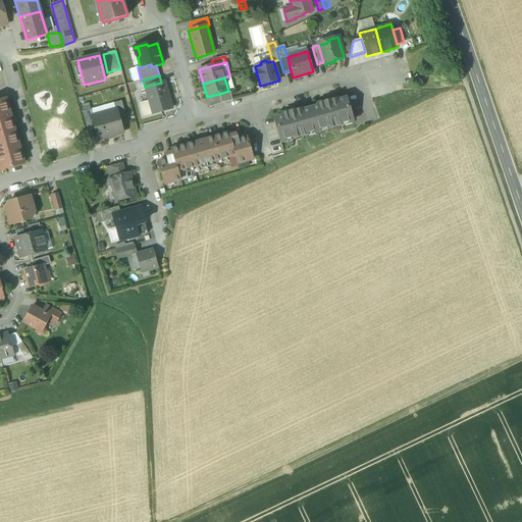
[(161,83),(145,87),(153,114),(172,109),(164,82),(161,83)]
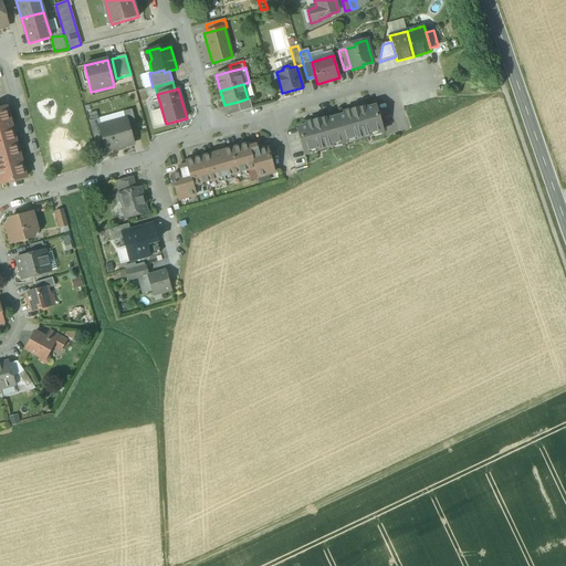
[(248,98),(238,102),(240,112),(252,108),(249,98),(248,98)]
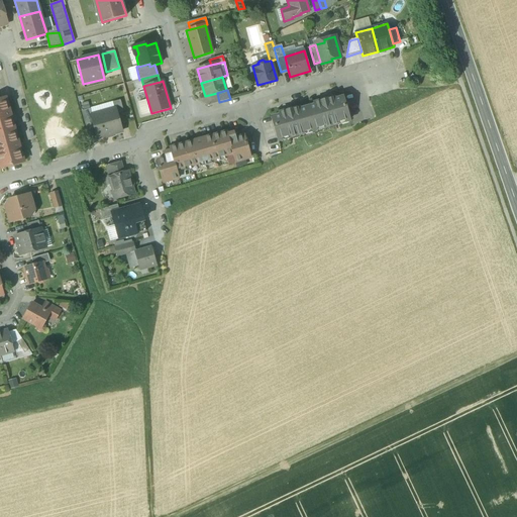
[(334,97),(314,103),(315,105),(307,107),(314,131),(315,130),(314,128),(323,125),(324,128),(338,124),(337,121),(347,118),(348,121),(349,121),(342,97),(334,100),(334,97)]
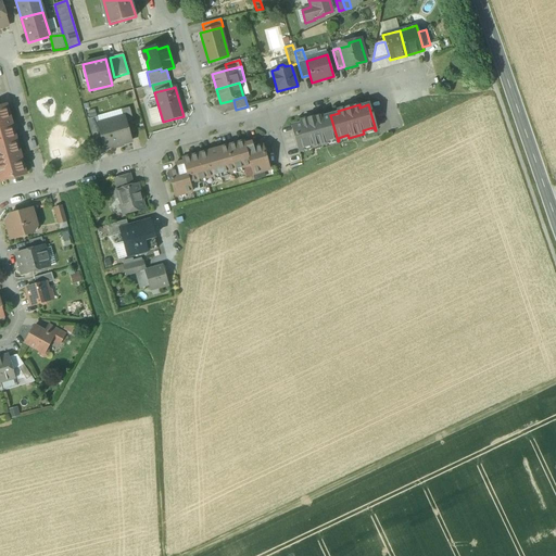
[(7,105),(0,106),(0,143),(16,140),(7,105)]
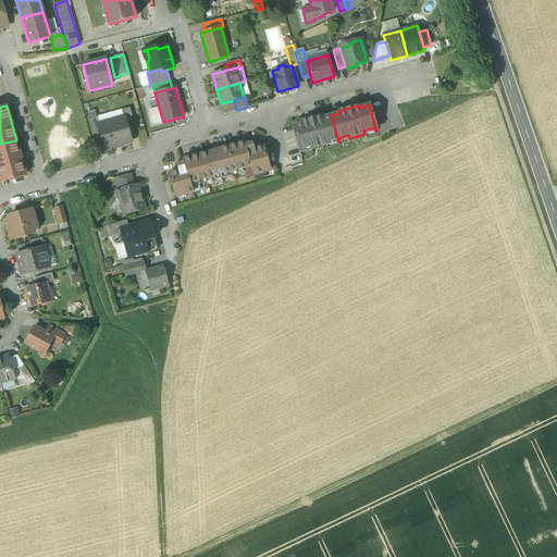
[(130,108),(122,110),(123,118),(124,118),(126,125),(134,123),(130,108)]
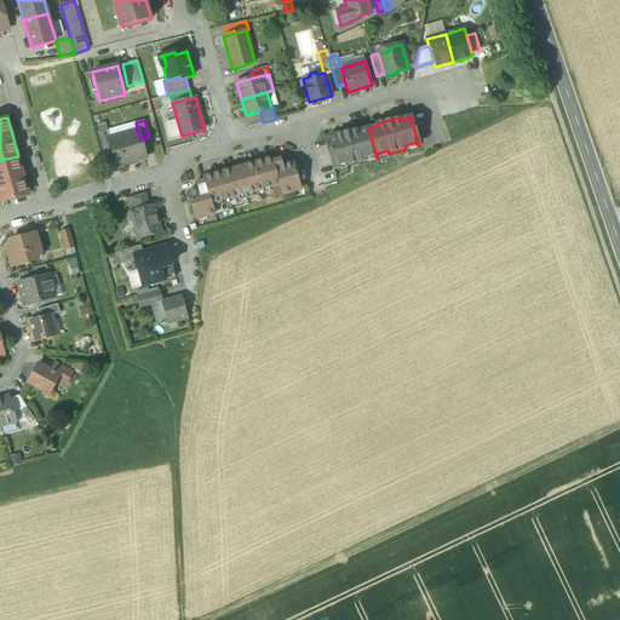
[(359,128),(334,136),(336,138),(326,141),(334,168),(336,168),(334,165),(345,162),(346,166),(365,160),(363,158),(374,154),(375,158),(377,158),(368,128),(360,131),(359,128)]
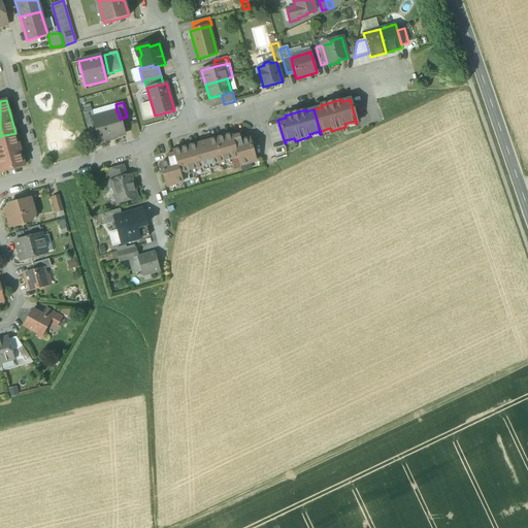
[(92,111),(84,113),(88,130),(96,128),(93,119),(94,118),(92,111)]
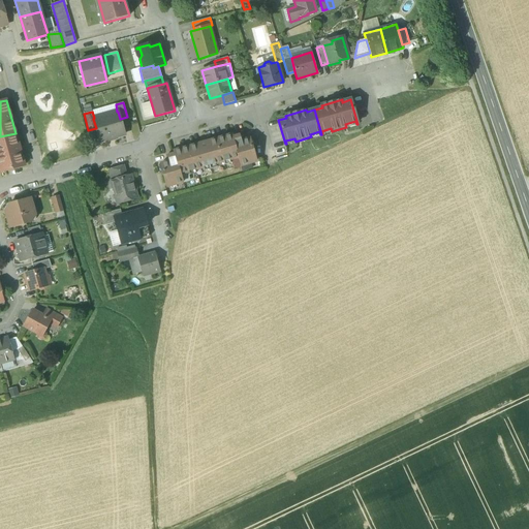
[(94,118),(93,119),(96,128),(100,143),(125,135),(120,119),(118,112),(117,112),(94,118)]
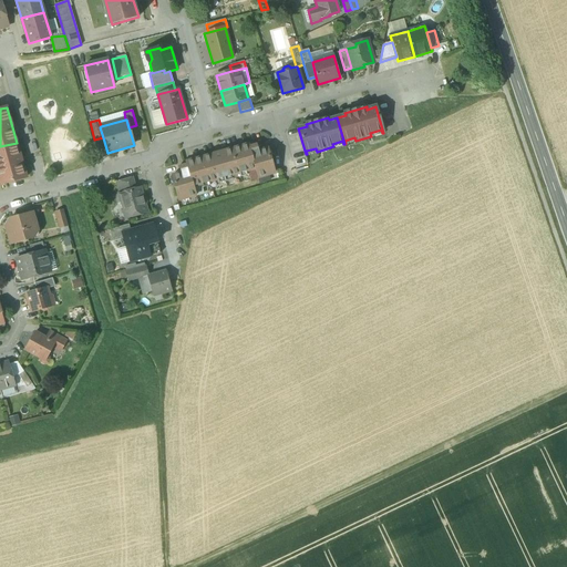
[(17,143),(0,146),(0,183),(0,185),(27,177),(17,143)]
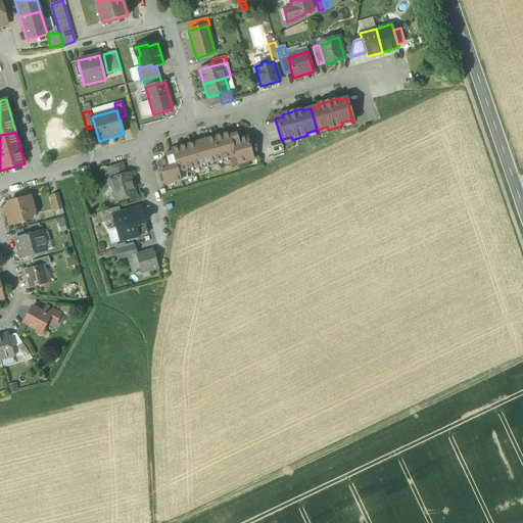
[(236,132),(215,138),(222,160),(235,157),(237,165),(253,160),(247,139),(239,141),(236,132)]
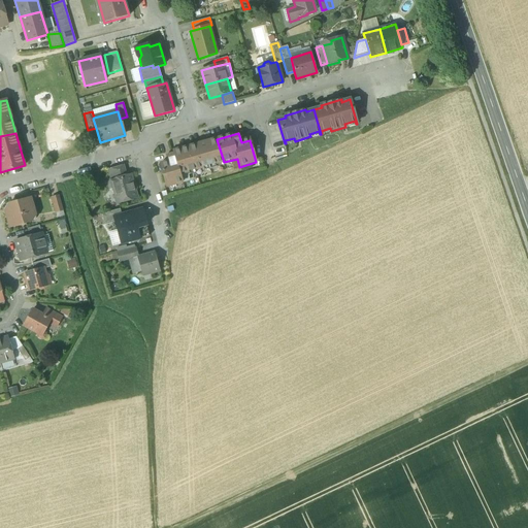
[(224,162),(217,139),(187,147),(193,170),(224,162)]
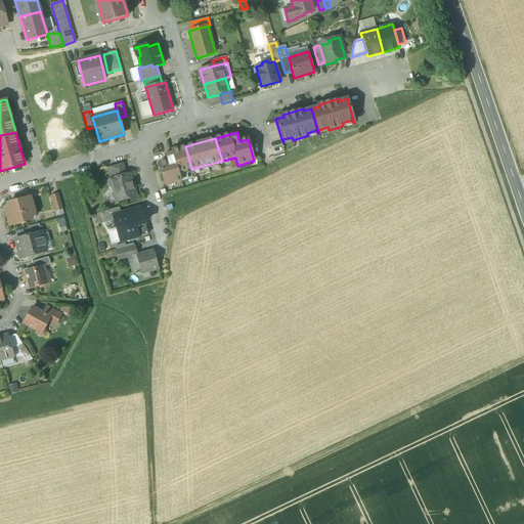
[(179,174),(191,169),(185,146),(165,151),(167,163),(160,165),(166,185),(181,181),(179,174)]
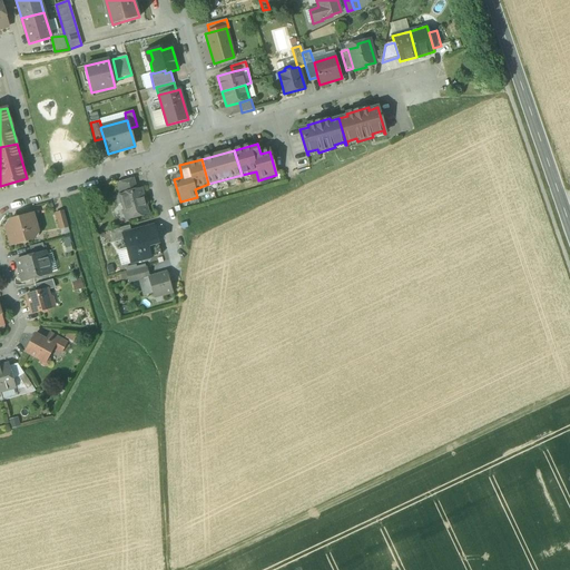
[(133,178),(117,183),(120,195),(136,190),(133,178)]
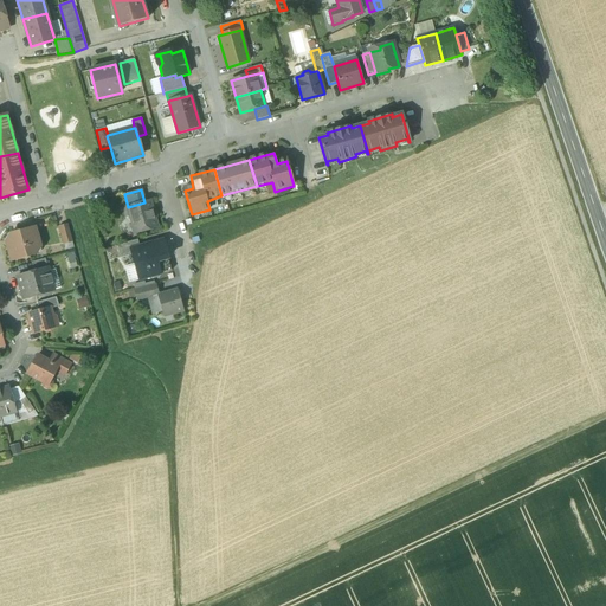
[(128,207),(127,207),(128,210),(126,212),(128,218),(130,219),(135,233),(158,227),(155,219),(156,217),(155,211),(152,210),(149,201),(144,202),(128,207)]
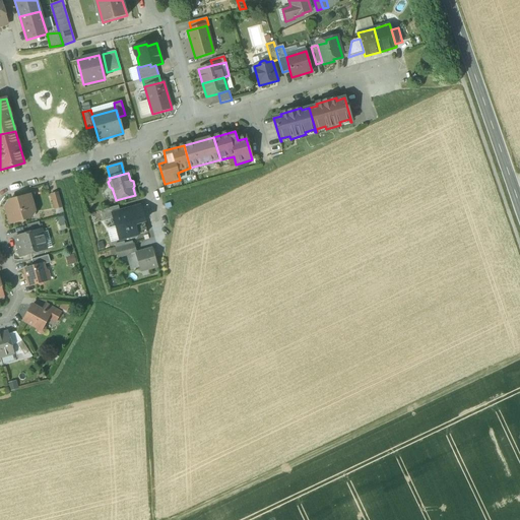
[(58,193),(51,195),(55,209),(62,207),(58,193)]
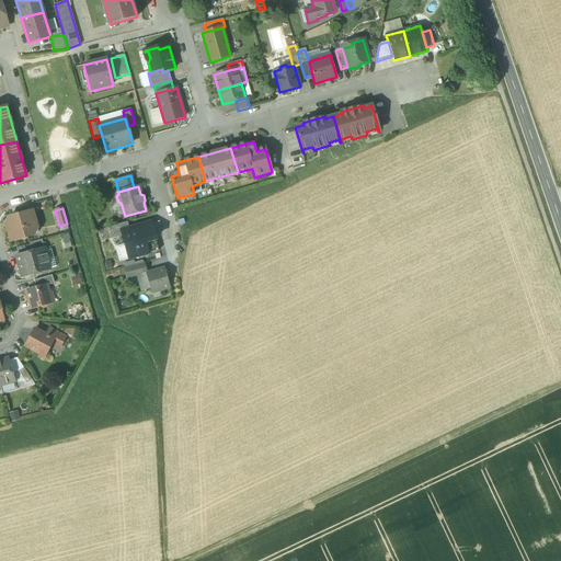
[(32,210),(10,217),(6,225),(10,242),(19,240),(20,240),(25,239),(26,238),(32,236),(37,227),(32,210)]
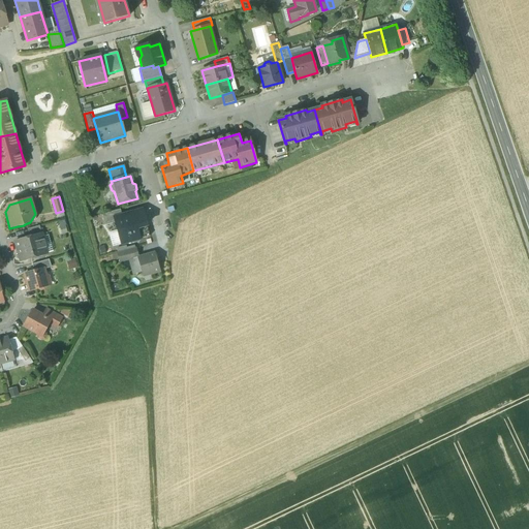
[(102,215),(104,224),(116,221),(115,218),(122,216),(120,210),(102,215)]
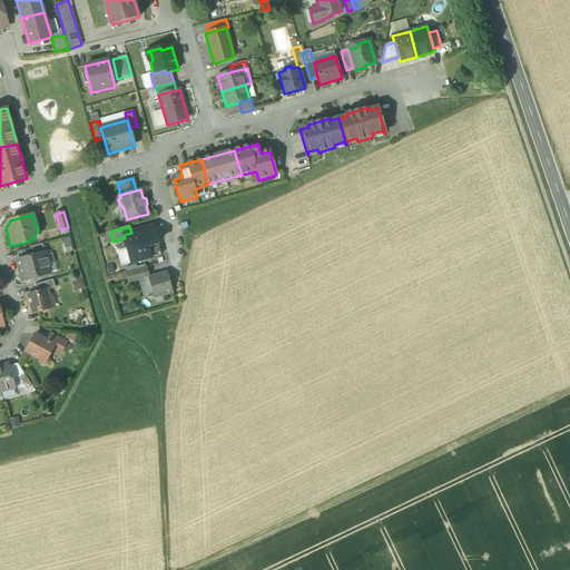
[(131,233),(124,235),(125,238),(131,264),(141,261),(145,263),(148,262),(150,258),(161,255),(158,243),(153,226),(131,233)]
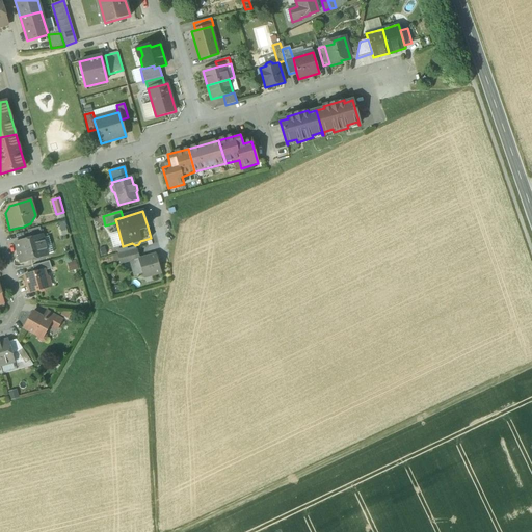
[(40,228),(27,231),(30,239),(42,236),(40,228)]
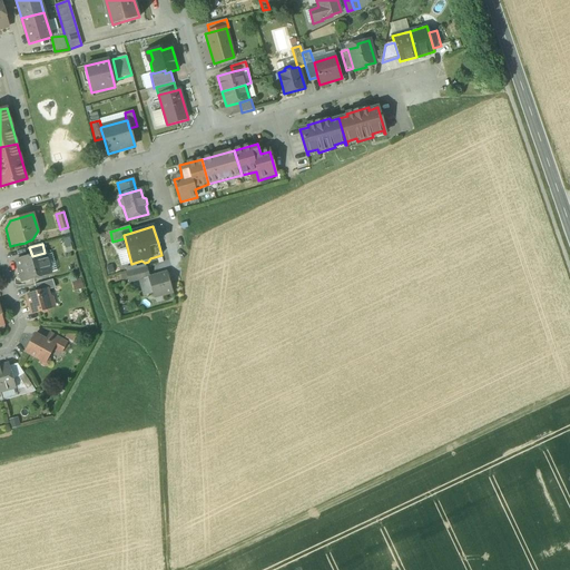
[(32,256),(16,261),(22,282),(51,274),(45,253),(32,256)]
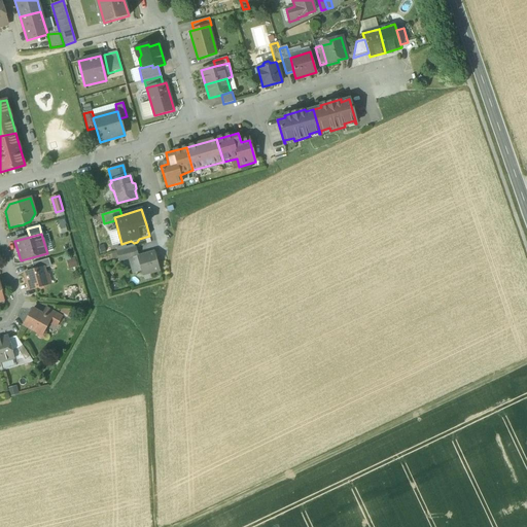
[(55,249),(50,240),(45,242),(49,252),(55,249)]
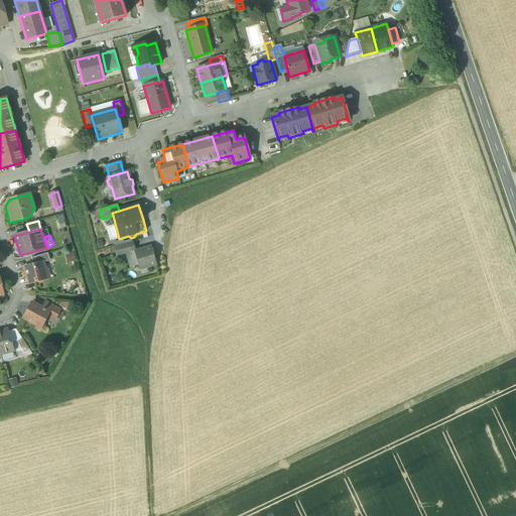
[(115,247),(117,257),(135,252),(132,242),(124,245),(115,247)]
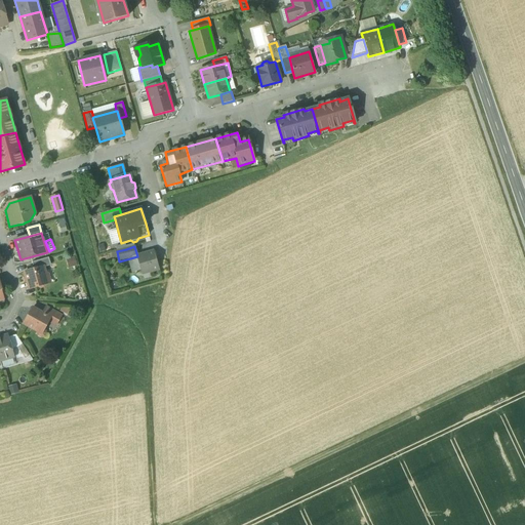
[(153,252),(137,256),(143,274),(158,270),(153,252)]
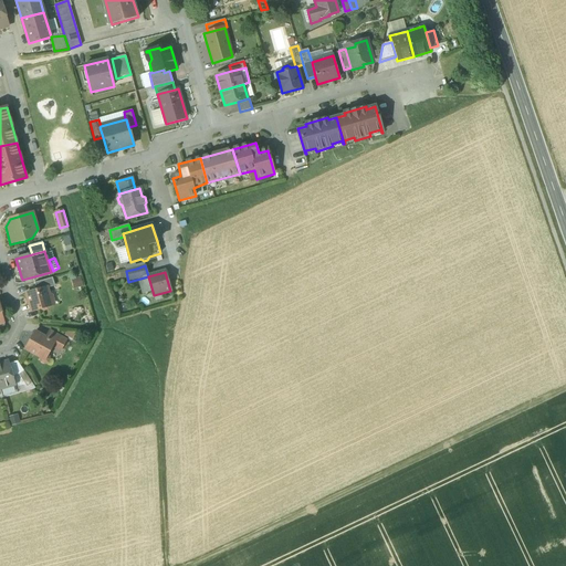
[(52,279),(34,283),(37,291),(46,287),(46,289),(54,286),(52,279)]
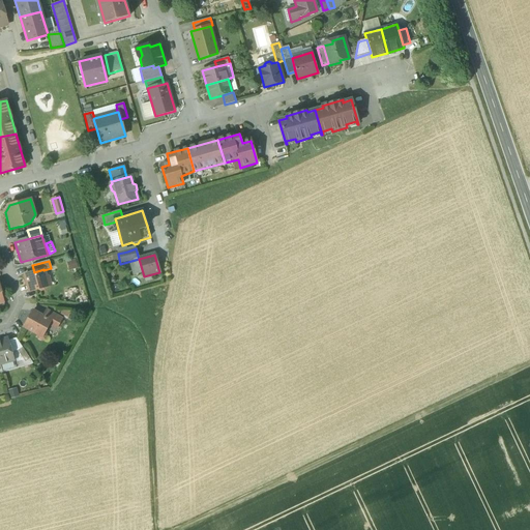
[(34,272),(25,274),(29,292),(37,290),(40,291),(45,290),(46,287),(49,287),(43,270),(43,269),(34,272)]
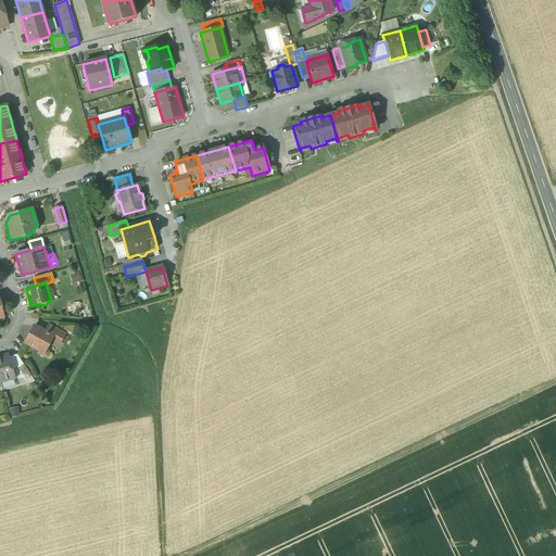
[(45,332),(34,326),(25,343),(39,351),(40,355),(43,357),(47,356),(48,353),(47,349),(51,340),(53,337),(45,332)]
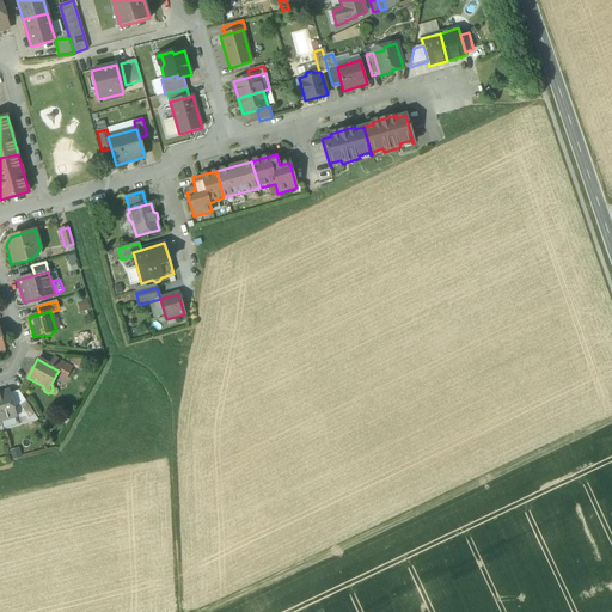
[(71,368),(54,359),(49,366),(59,371),(56,374),(65,379),(71,368)]
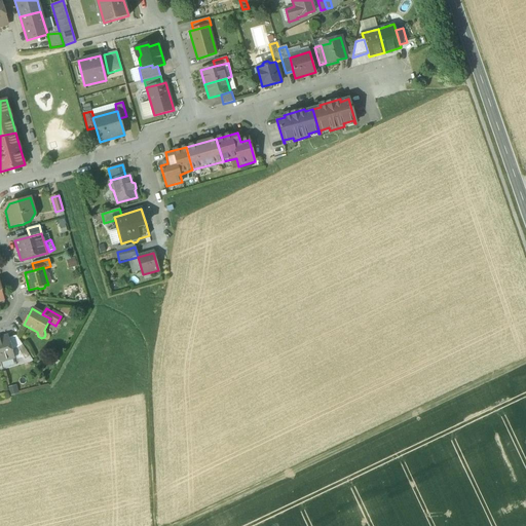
[(7,336),(0,338),(0,362),(13,358),(7,336)]
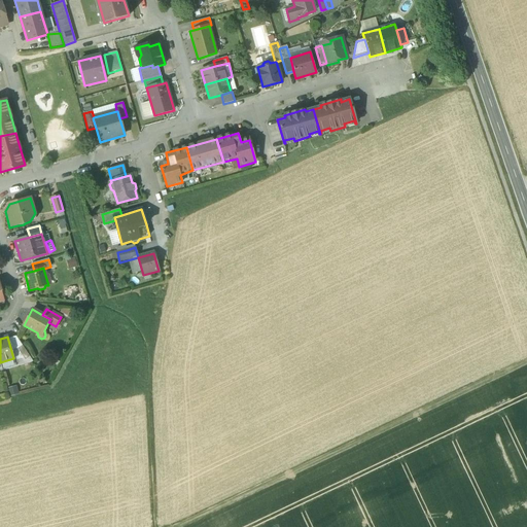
[(30,357),(22,346),(16,349),(25,360),(30,357)]
